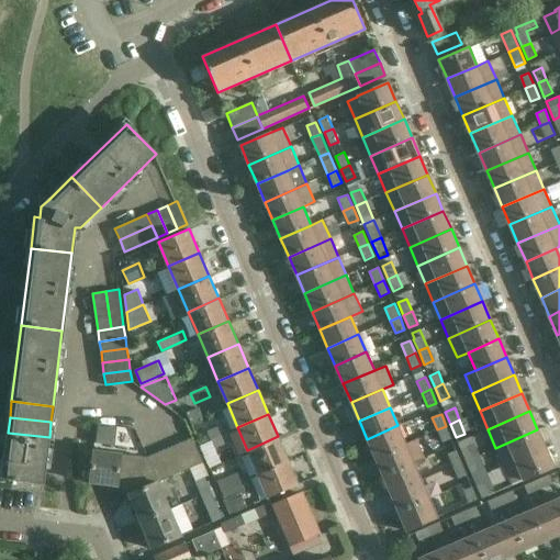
[(97,424),(97,433),(123,436),(124,427),(97,424)]
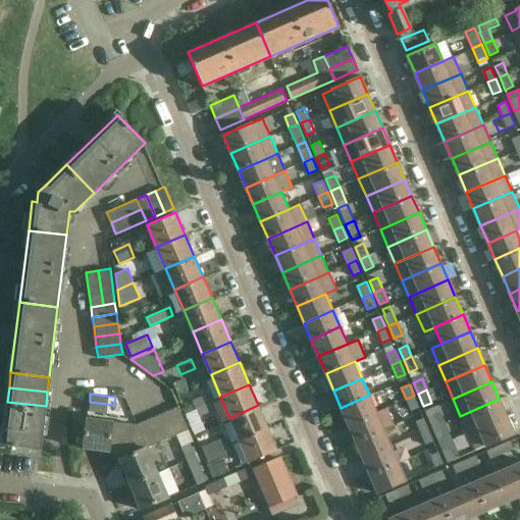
[(376,412),(369,395),(341,408),(348,424),(376,412)]
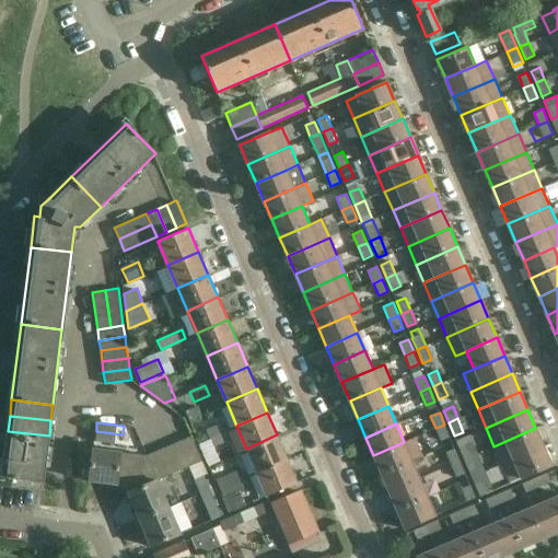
[(218,425),(196,433),(199,444),(210,439),(210,438),(224,431),(223,429),(220,430),(218,425)]
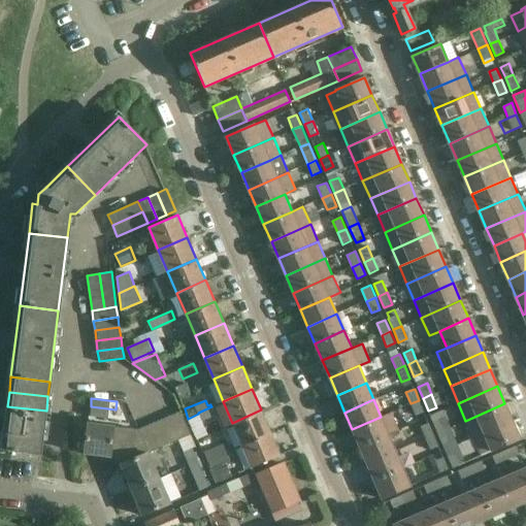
[(416,416),(424,413),(419,400),(411,403),(416,416)]
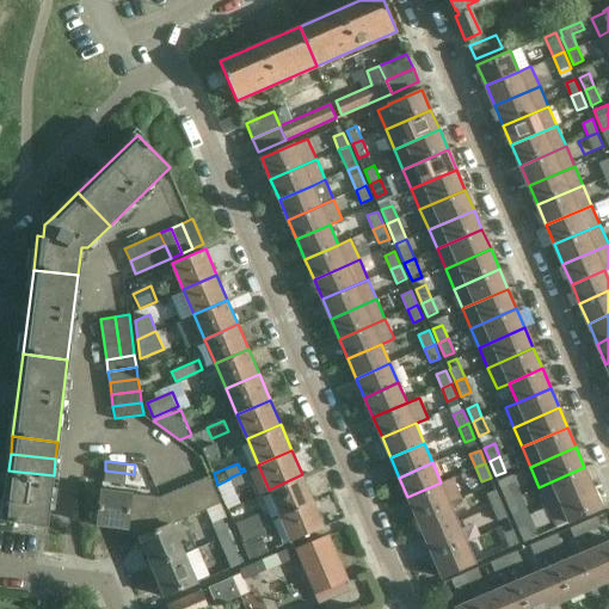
[(146,475),(147,466),(135,465),(134,474),(146,475)]
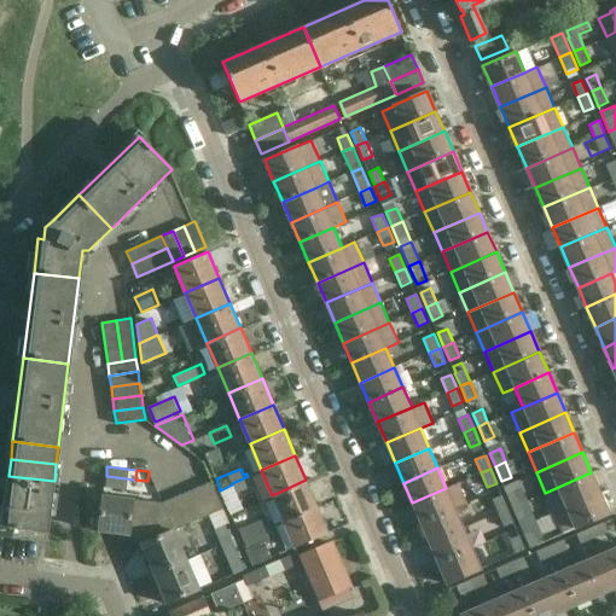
[(599,493),(591,472),(545,493),(553,512),(599,493)]
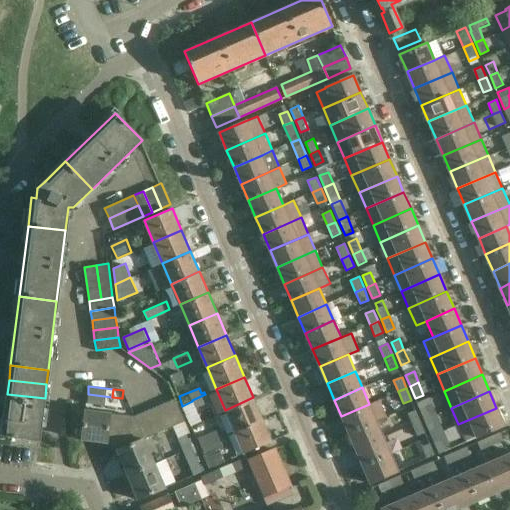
[(7,394),(6,404),(5,408),(43,412),(45,398),(7,394)]
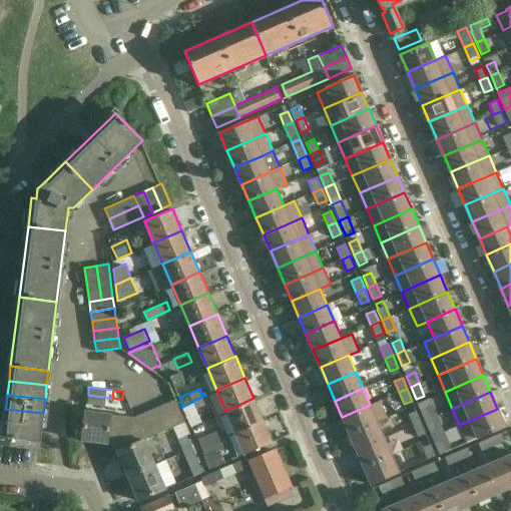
[(195,409),(209,404),(205,395),(192,401),(192,402),(195,409)]
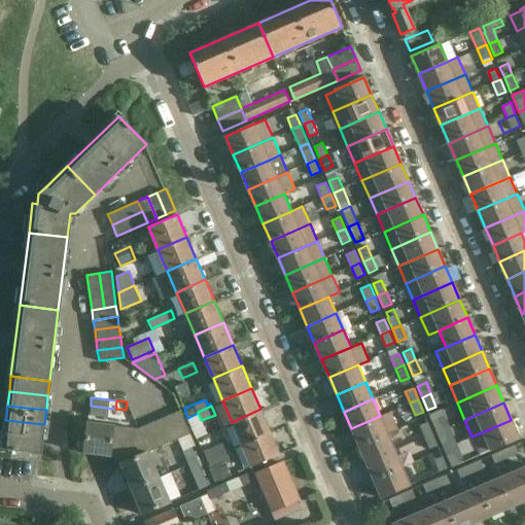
[(270,430),(260,409),(232,422),(241,444),(270,430)]
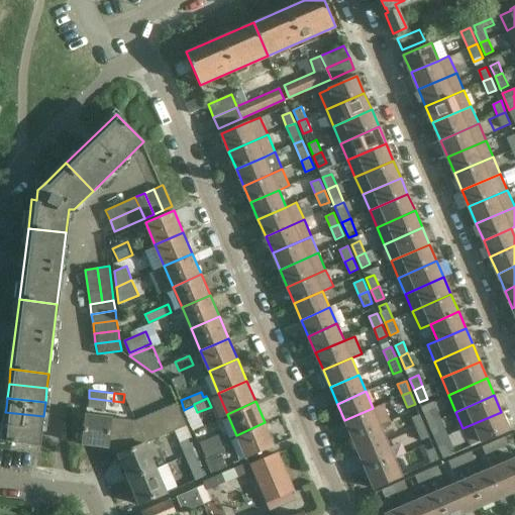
[(434,401),(421,407),(428,423),(441,418),(434,401)]
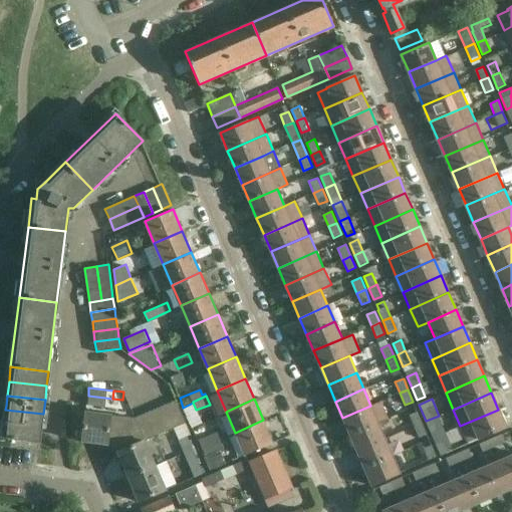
[(186,423),(176,400),(167,404),(176,427),(186,423)]
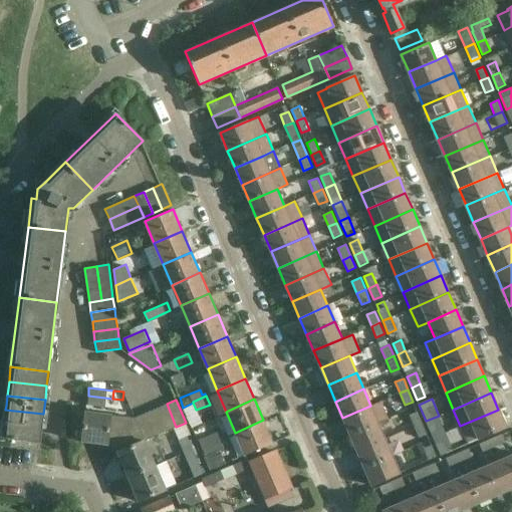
[(342,418),(349,435),(378,423),(389,418),(380,401),(370,406),(342,418)]
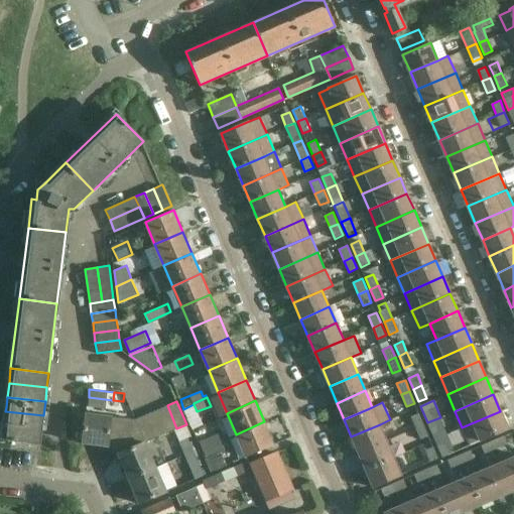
[(156,410),(165,433),(176,428),(167,405),(156,410)]
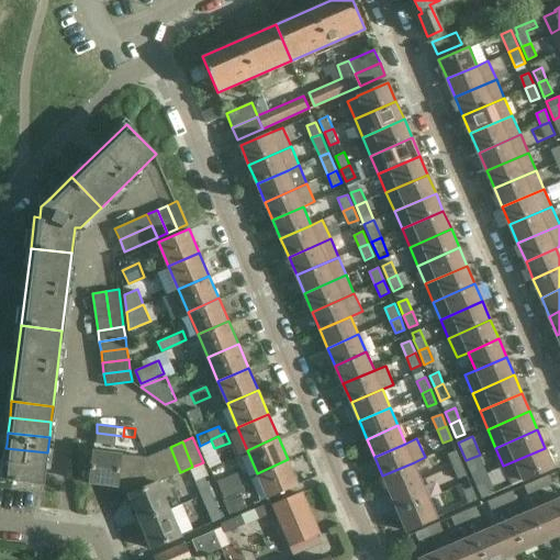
[(455,445),(446,448),(452,463),(461,460),(457,450),(456,450),(455,445)]
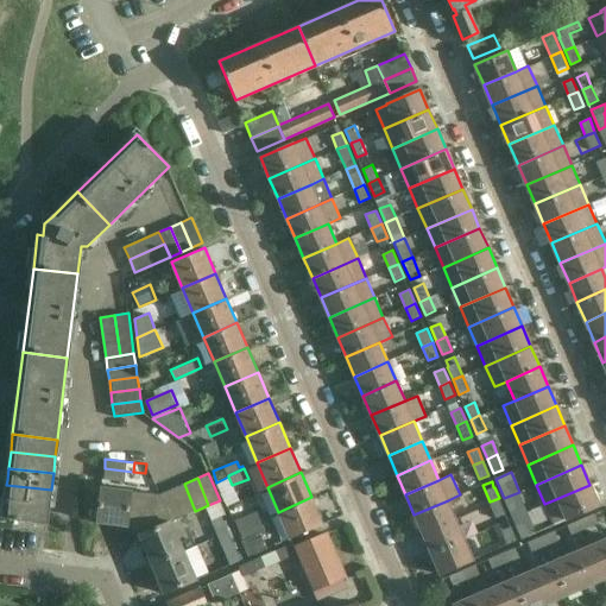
[(184,484),(177,486),(171,488),(182,516),(195,511),(184,484)]
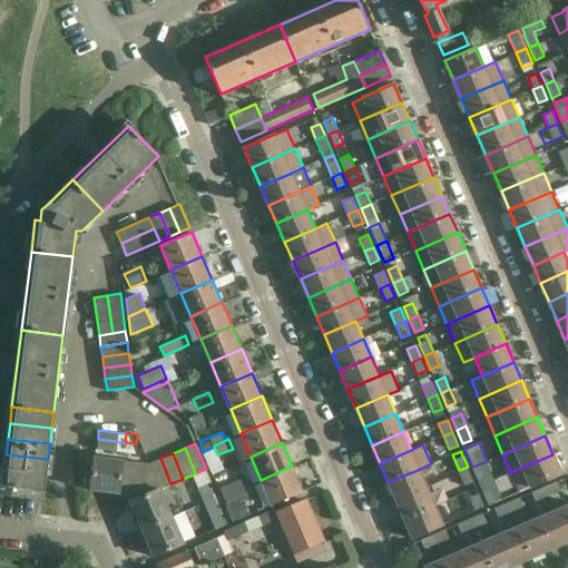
[(5,469),(46,473),(48,459),(6,454),(5,469)]
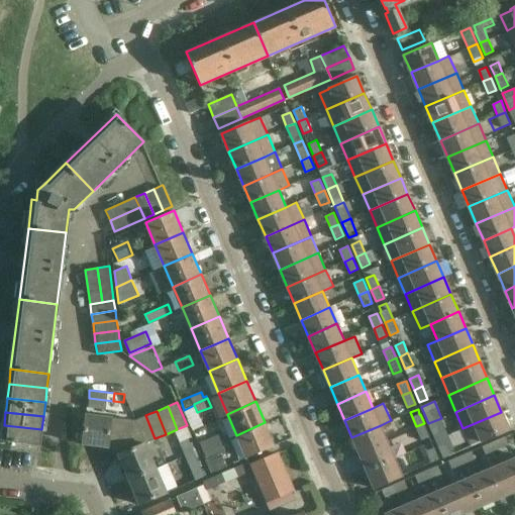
[(501,412),(462,428),(471,445),(481,441),(509,428),(501,412)]
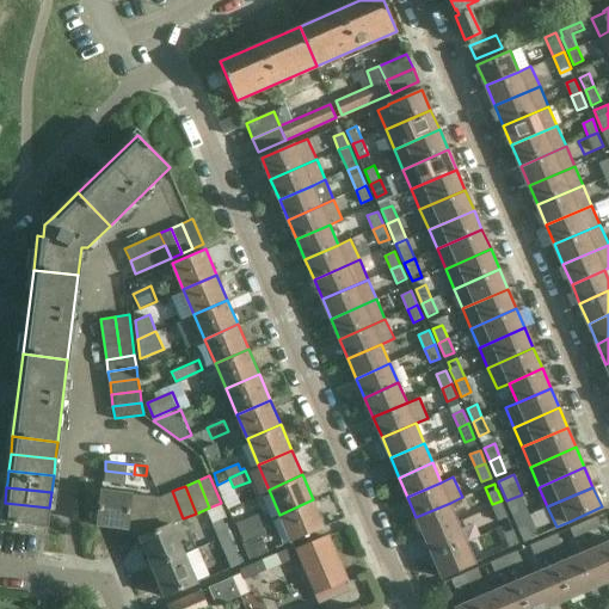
[(131,492),(102,488),(98,524),(128,528),(131,492)]
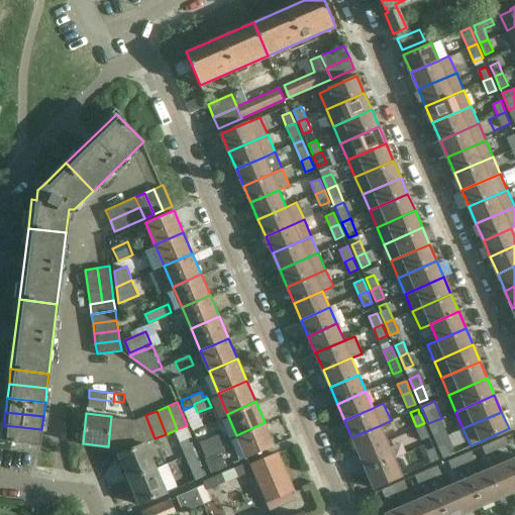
[(136,419),(145,442),(155,438),(145,415),(136,419)]
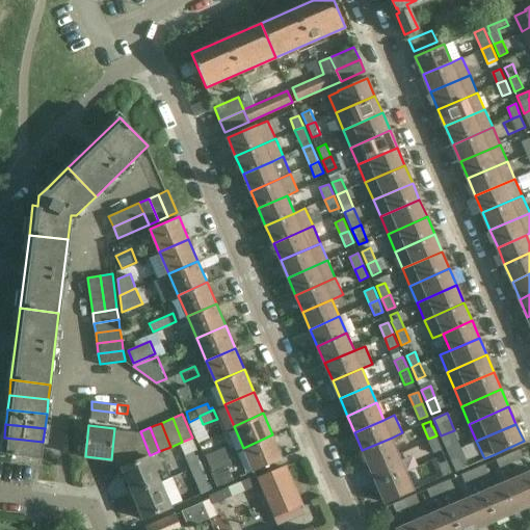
[(111,459),(122,468),(150,455),(140,431),(114,428),(111,459)]
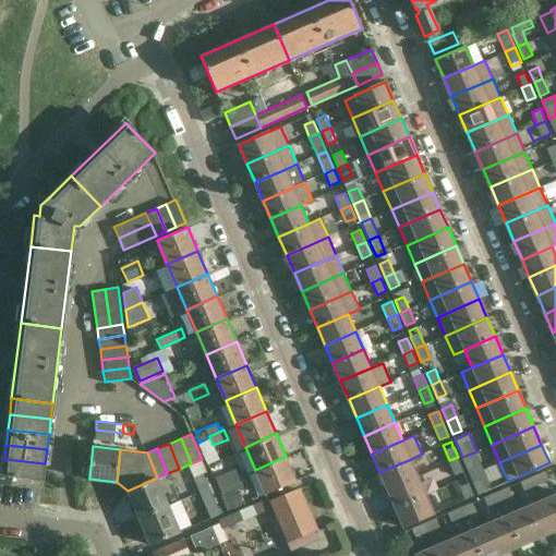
[(470,475),(484,469),(476,451),(462,457),(470,475)]
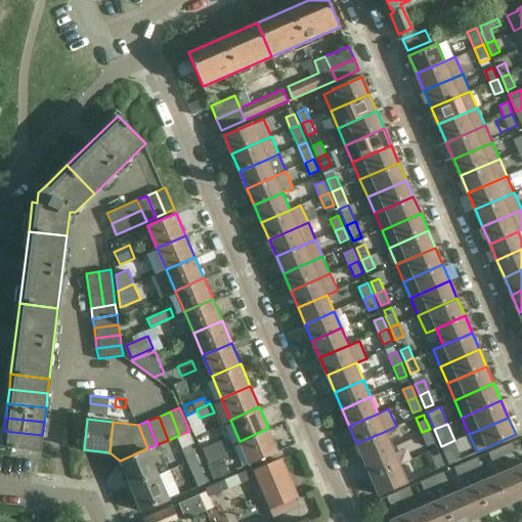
[(240,441),(250,463),(278,450),(268,428),(240,441)]
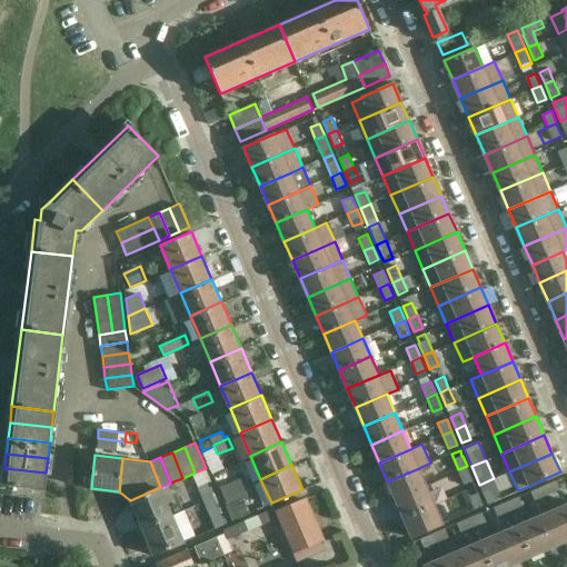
[(464,485),(474,481),(467,466),(458,469),(464,485)]
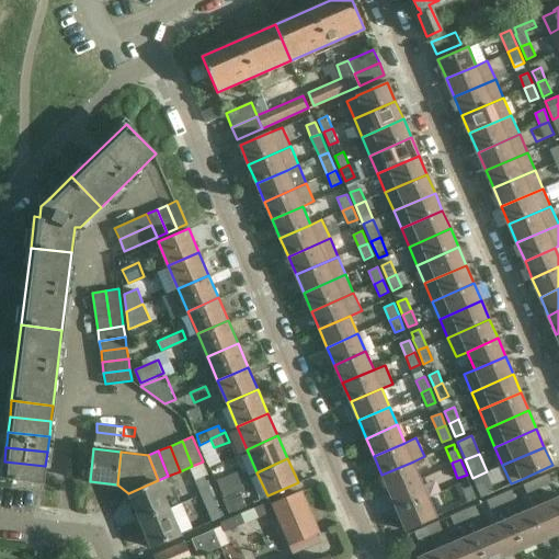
[(2,477),(44,482),(45,466),(4,461),(2,477)]
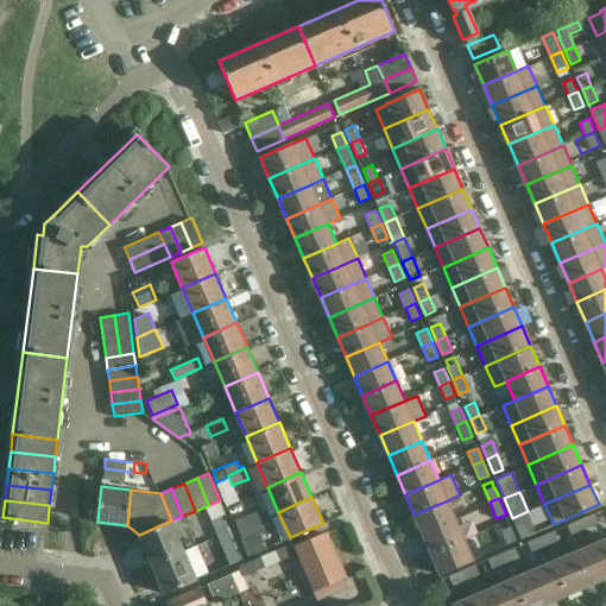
[(455,519),(448,500),(414,515),(422,534),(455,519)]
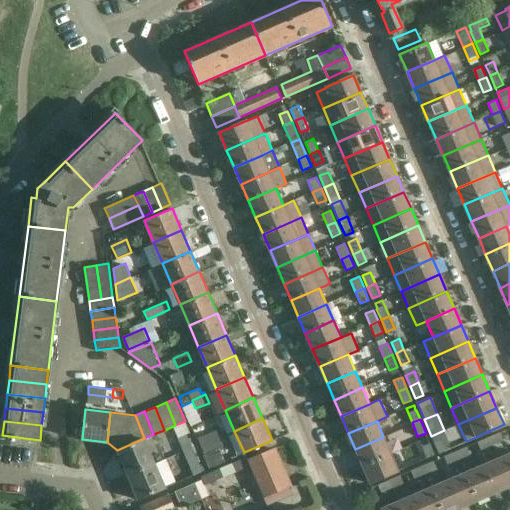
[(220,428),(198,438),(201,446),(224,436),(220,428)]
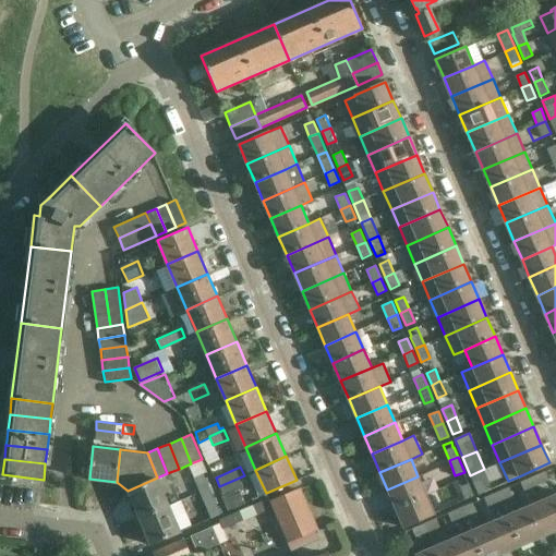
[(484,469),(470,475),(479,495),(493,488),(484,469)]
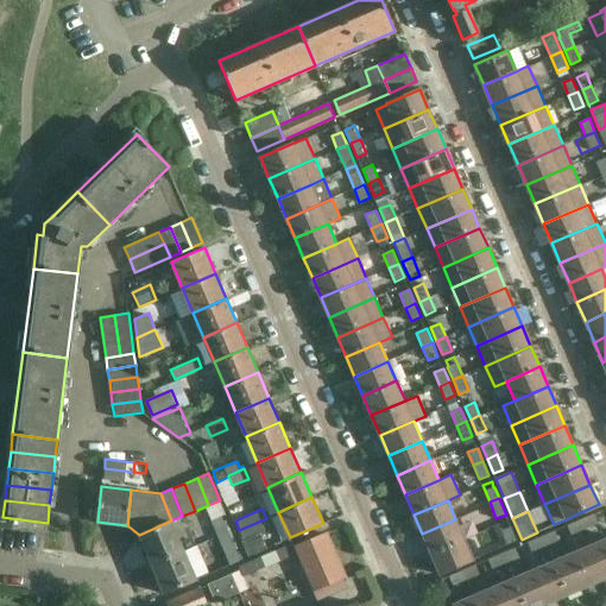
[(594,513),(581,519),(585,529),(599,523),(594,513)]
